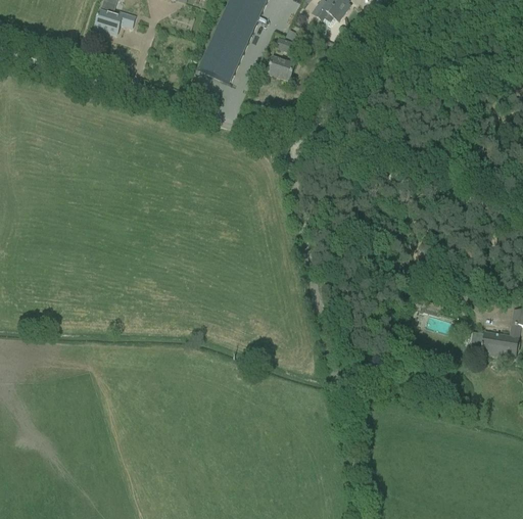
[(229,0),(198,69),(230,83),(267,0),(229,0)]
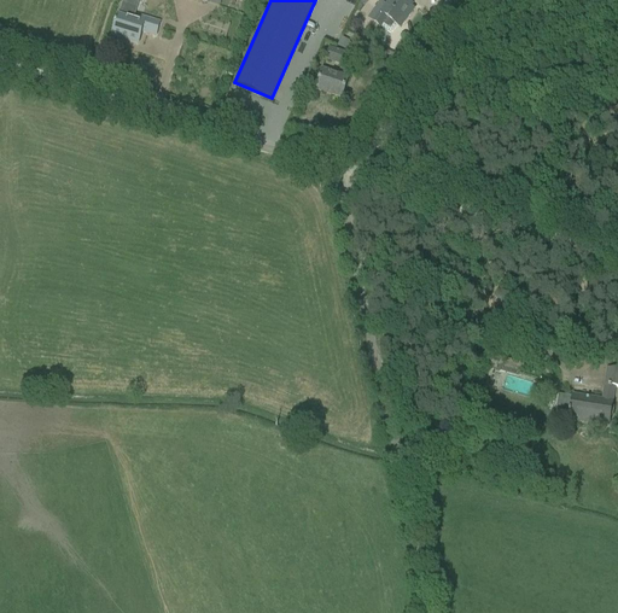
[(378,0),(368,13),(372,16),(382,23),(390,30),(396,22),(400,24),(412,9),(408,6),(413,0),(388,0),(386,1),(384,0),(378,0)]
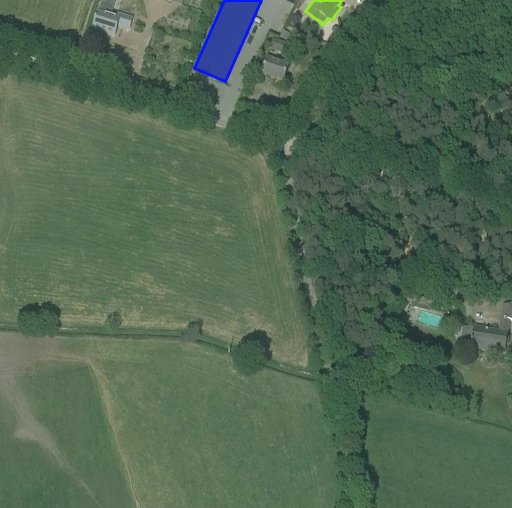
[(110,13),(113,4),(101,1),(99,9),(98,9),(92,26),(114,33),(117,23),(129,27),(132,15),(117,10),(116,15),(110,13)]
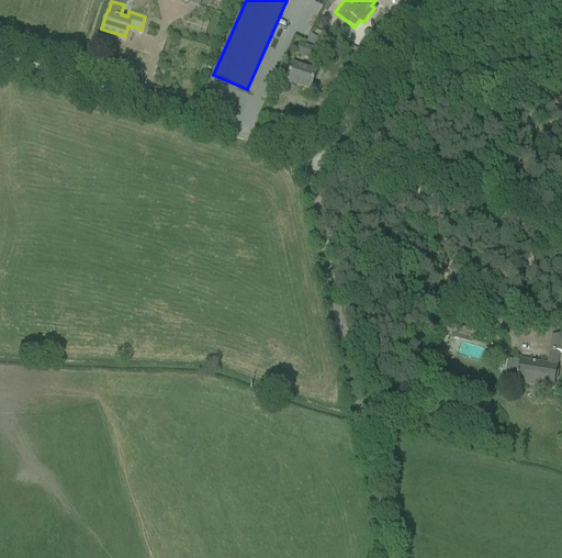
[(319,58),(323,48),(299,41),(295,51),(319,58)]
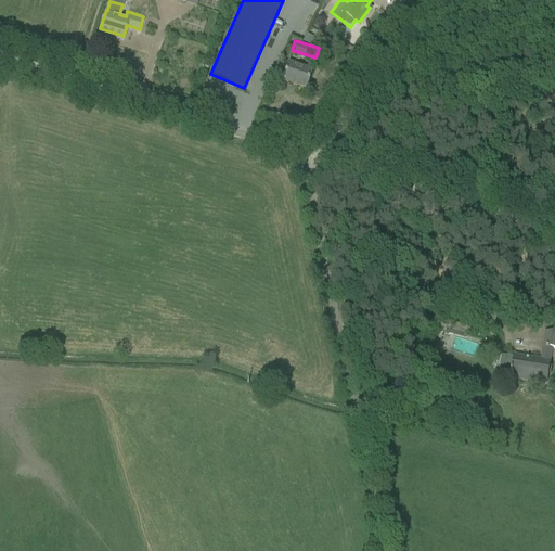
[(307,85),(312,67),(289,60),(284,77),(307,85)]
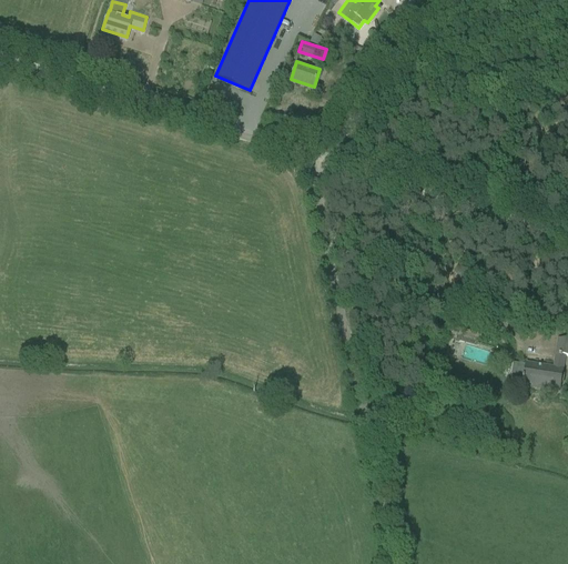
[(513,360),(510,379),(524,381),(523,381),(559,386),(563,366),(561,366),(564,352),(567,352),(567,336),(559,336),(554,365),(526,361),(526,362),(513,360)]
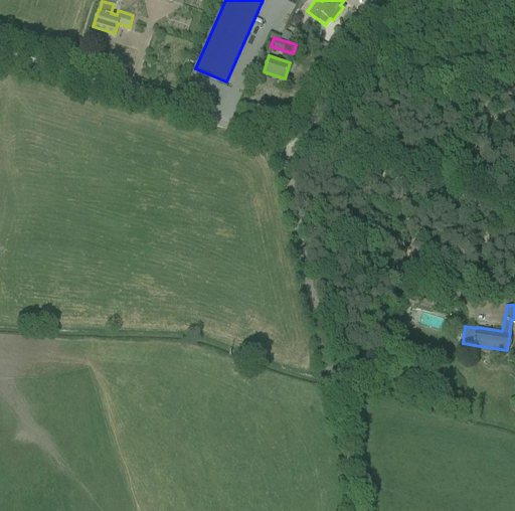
All buildings are outlined.
